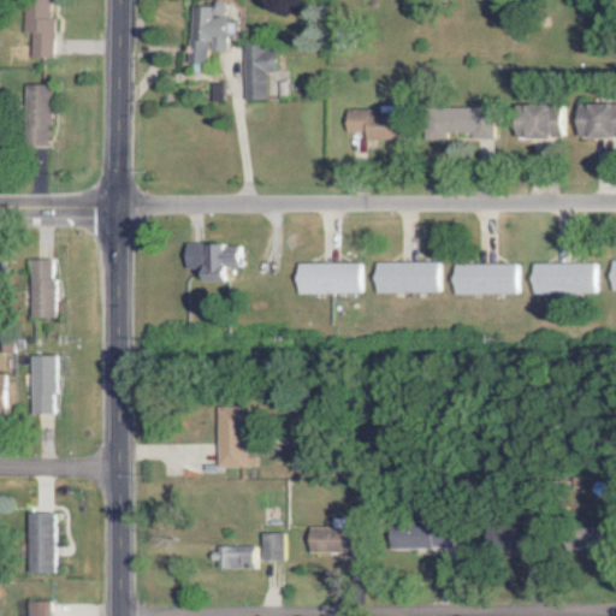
[(30,33),(31,58),(54,57),(52,17),(48,17),(47,0),(41,0),(25,1),(27,33),(30,33)]
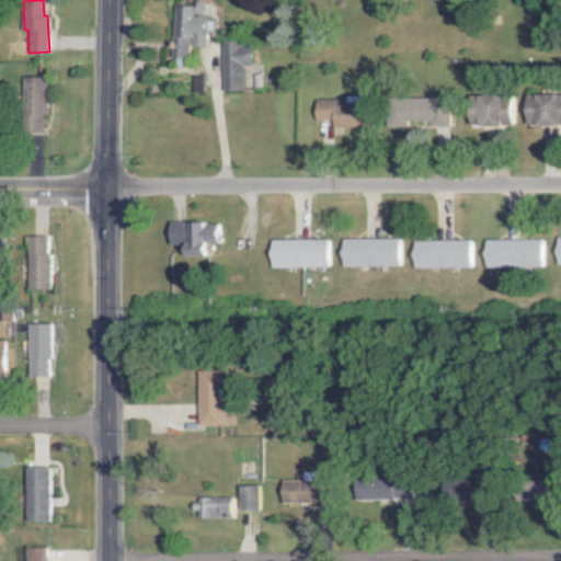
[(172,57),(191,58),(191,46),(207,46),(208,15),(205,15),(205,6),(174,4),(172,57)]
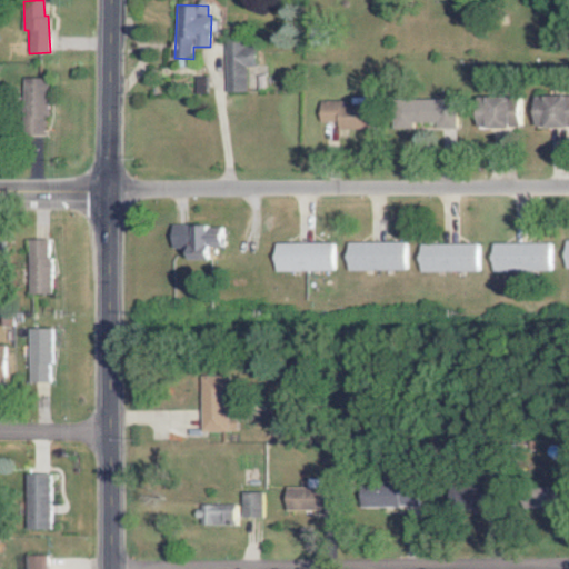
[(225,40),(227,92),(247,92),(246,66),(258,65),(258,47),(243,48),(243,39),(225,40)]
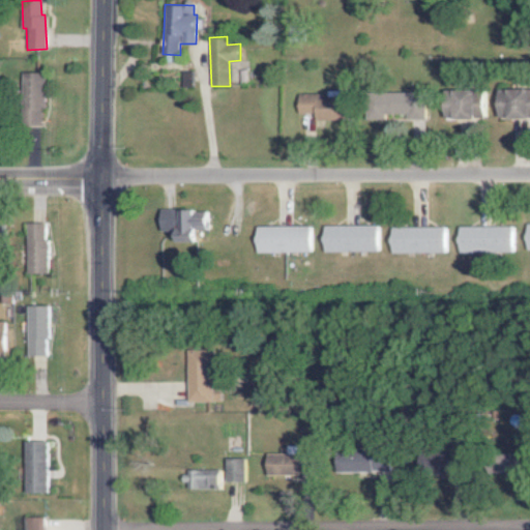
[(192,70),(182,70),(182,87),(192,87),(192,70)]
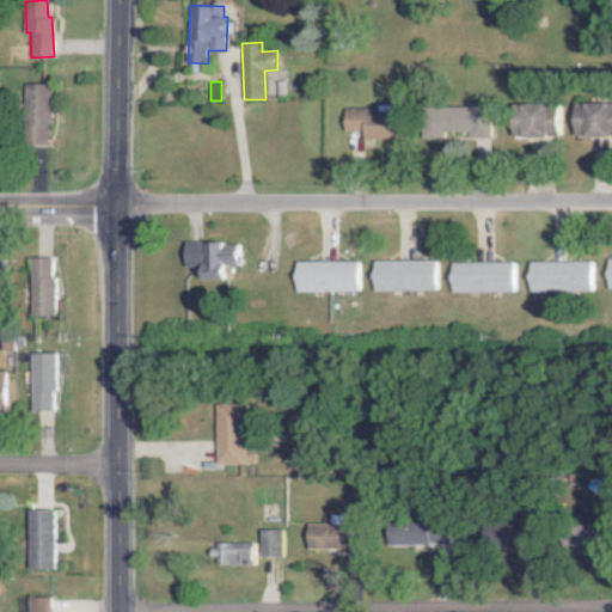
[(28,84),(30,129),(40,129),(41,145),(54,144),(50,84),(28,84)]
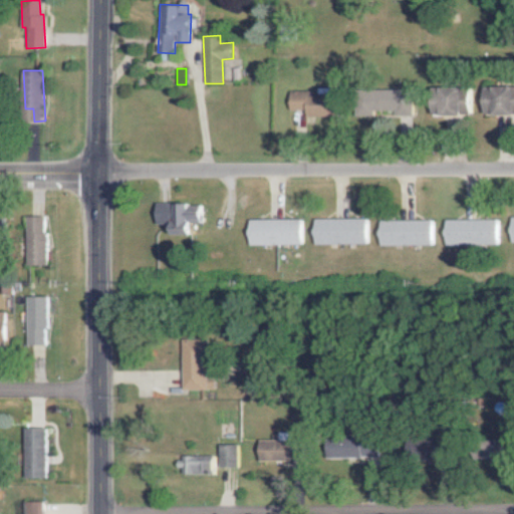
[(472,115),(472,88),(433,87),(433,114),(472,115)]
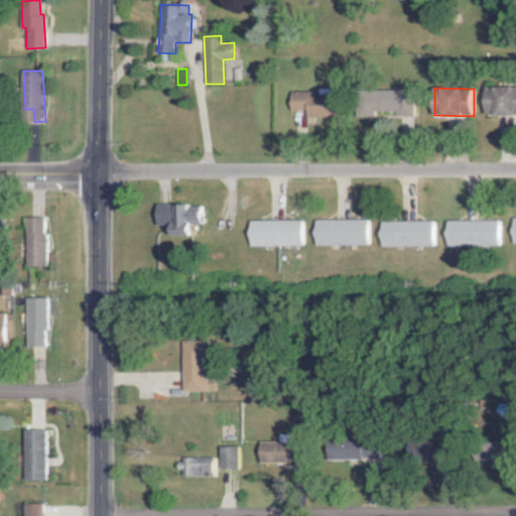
[(485,115),(515,115),(515,88),(486,88),(485,115)]
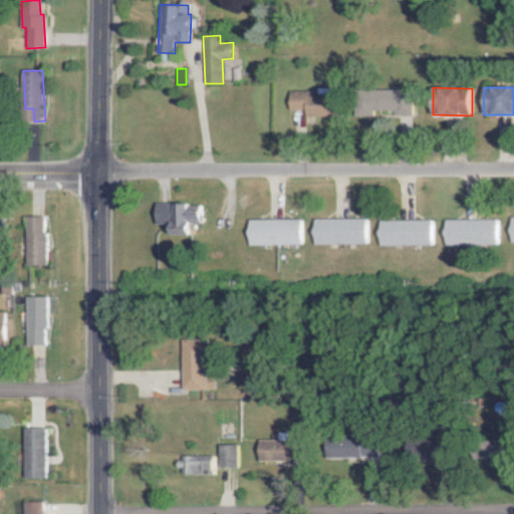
[(395,110),(395,115),(414,115),(414,89),(358,89),(358,115),(374,115),(374,110),(395,110)]
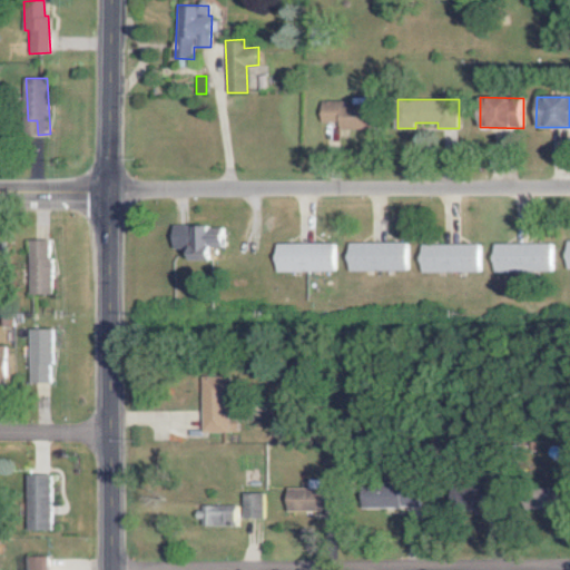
[(322,121),(341,120),(341,130),(373,129),(373,101),(322,102),(322,121)]
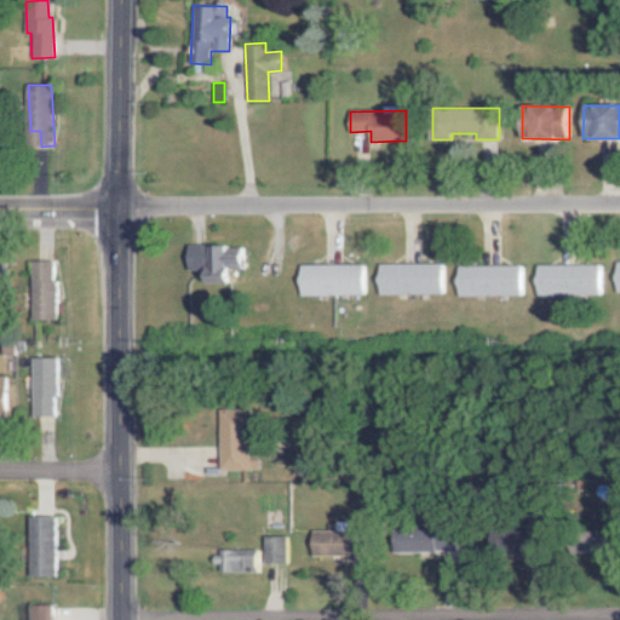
[(205,282),(233,282),(233,269),(245,269),(245,251),(229,251),(229,245),(187,245),(187,270),(205,270),(205,282)]
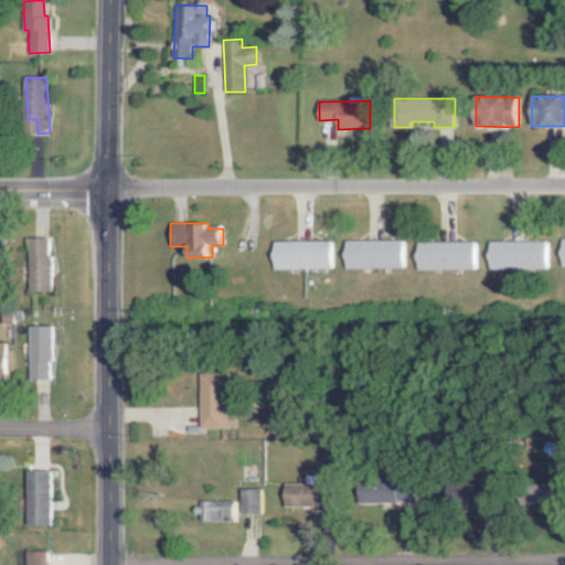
[(52,291),(53,238),(32,237),(31,290),(52,291)]
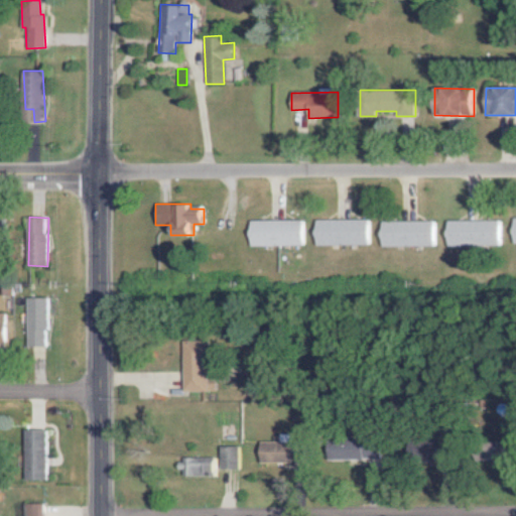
[(0,237),(8,238),(8,219),(0,219),(0,237)]
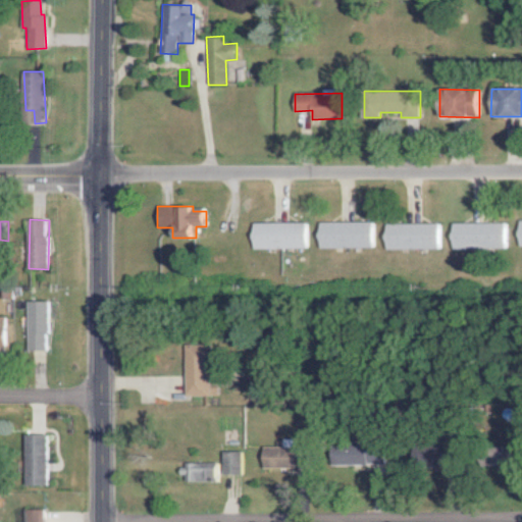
[(319,248),(373,248),(373,222),(319,221),(319,248)]
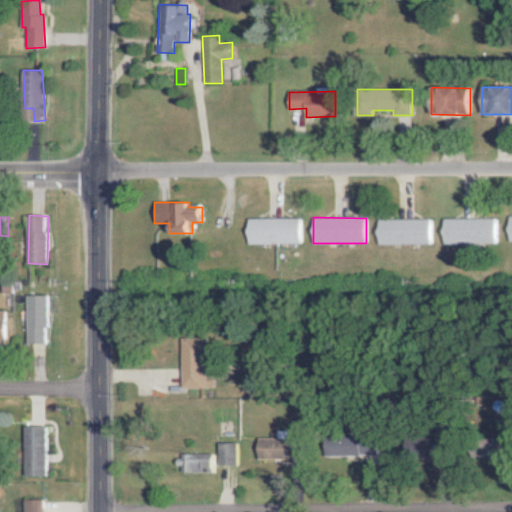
[(301,243),(301,218),(249,219),(249,244),(301,243)]
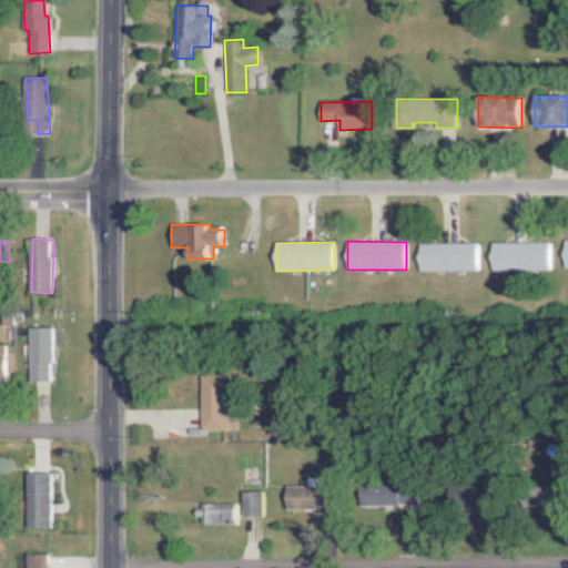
[(493,271),(550,271),(550,242),(492,243),(493,271)]
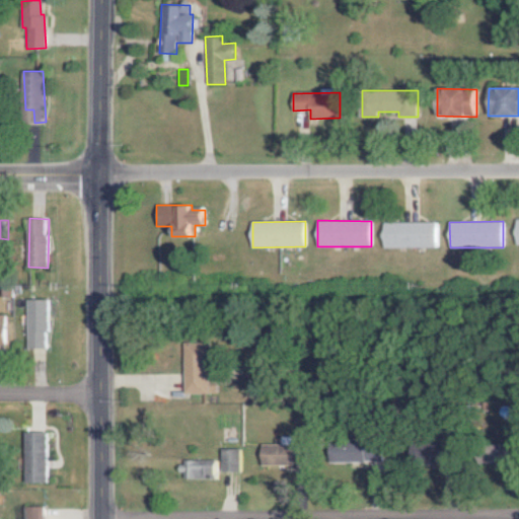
[(438,247),(438,222),(383,223),(383,248),(438,247)]
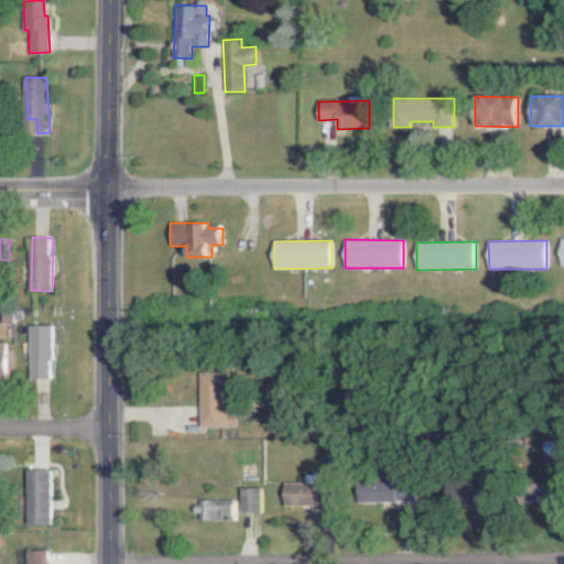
[(31,378),(54,378),(53,325),(31,326),(31,378)]
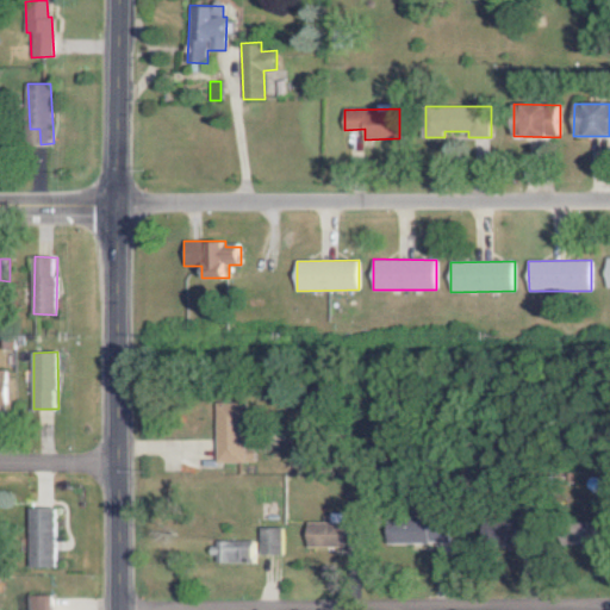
[(254,461),(254,448),(246,448),(244,403),(216,404),(217,462),(254,461)]
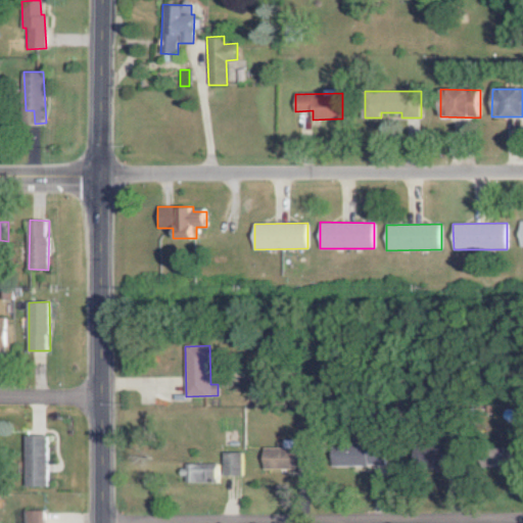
[(26,486),(47,487),(47,435),(27,435),(26,486)]
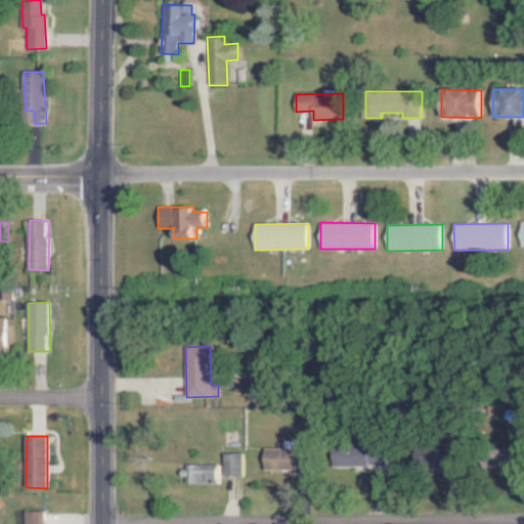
[(385,444),(333,446),(334,466),(385,465),(385,444)]
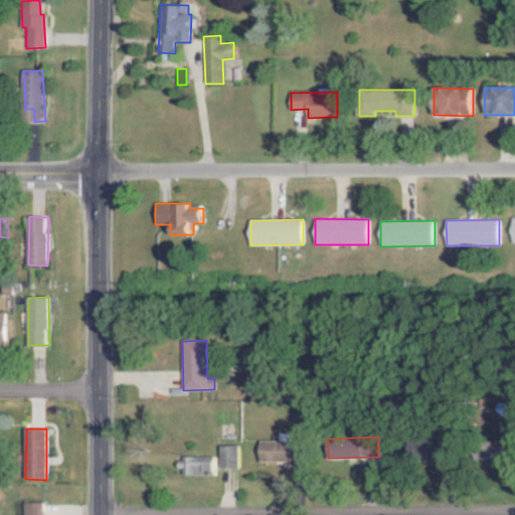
[(259,461),(305,462),(305,442),(260,441),(259,461)]
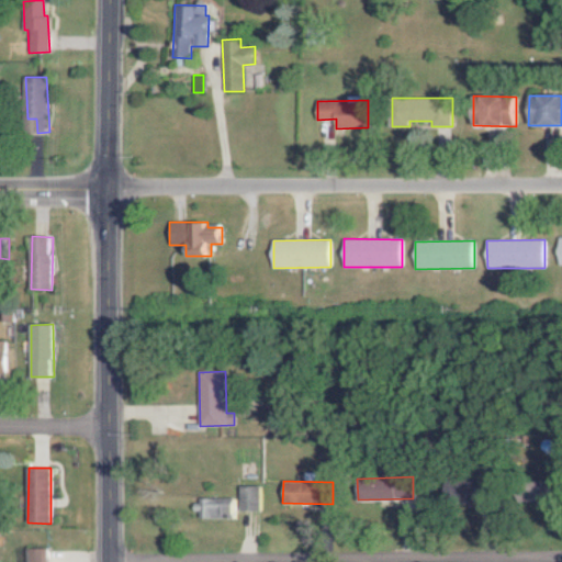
[(259,510),(259,487),(238,487),(238,510),(259,510)]
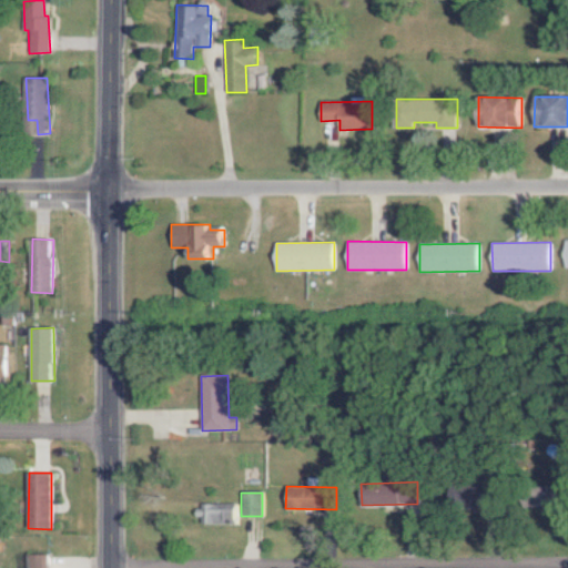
[(196,504),(196,524),(236,523),(236,504),(196,504)]
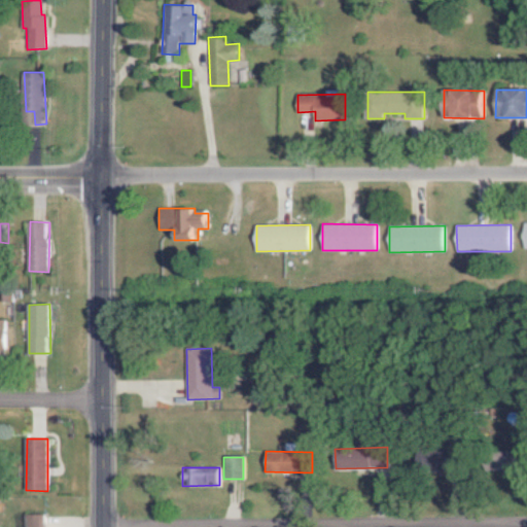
[(45,526),(45,514),(25,515),(24,526),(45,526)]
